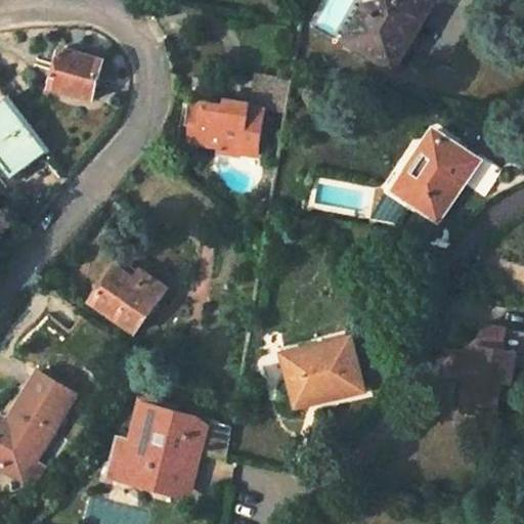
[(427,2),(423,0),(369,0),(348,37),(347,40),(395,69),(416,35),(410,32),(427,2)]
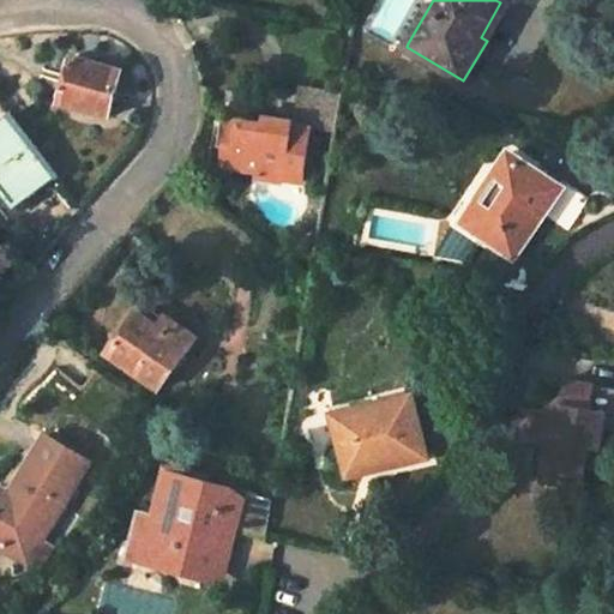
[(74,58),(61,104),(109,119),(124,71),(74,58)]
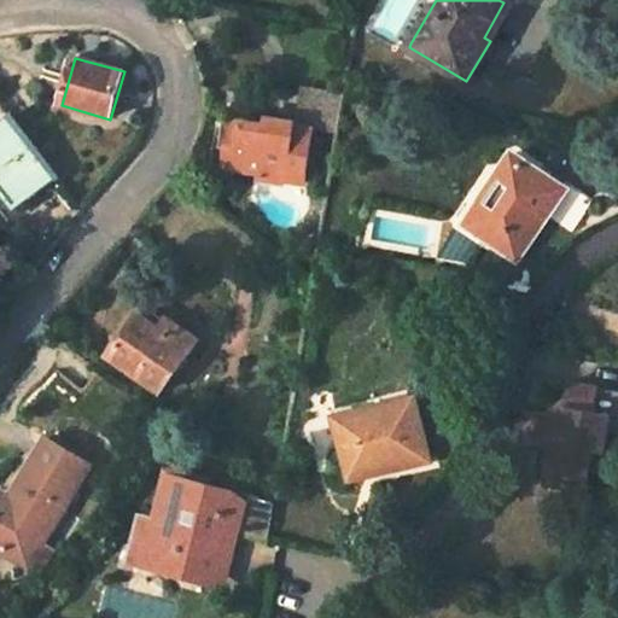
[(13,116),(0,126),(0,188),(17,211),(59,179),(13,116)]
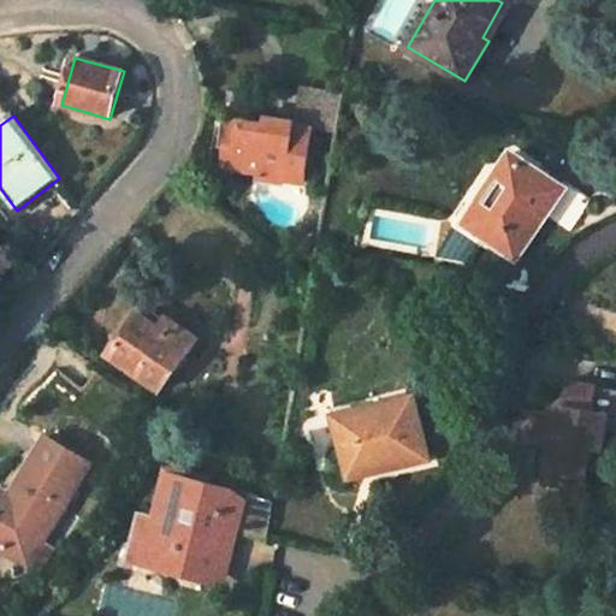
[(232,119),(225,166),(261,172),(260,178),(285,184),(285,181),(302,183),(311,131),(296,128),(296,124),(270,120),(271,126),(232,119)]
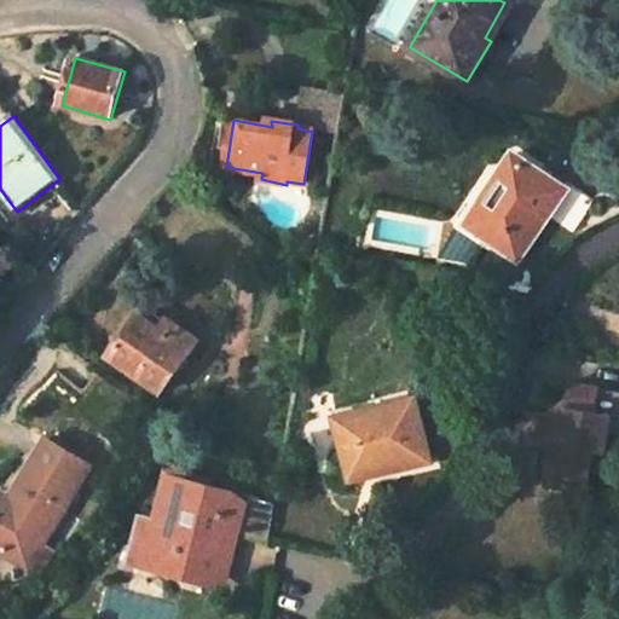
[(565,187),(516,154),(480,206),(482,207),(470,224),(520,259),(551,212),(549,209),(565,187)]
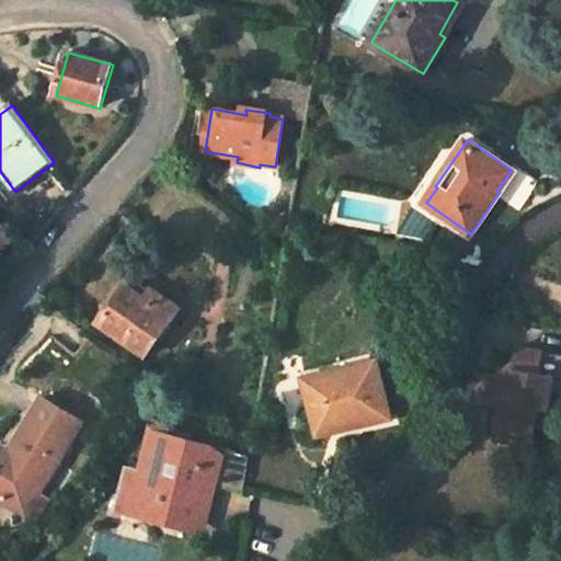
[(0,244),(14,235),(0,216),(0,244)]
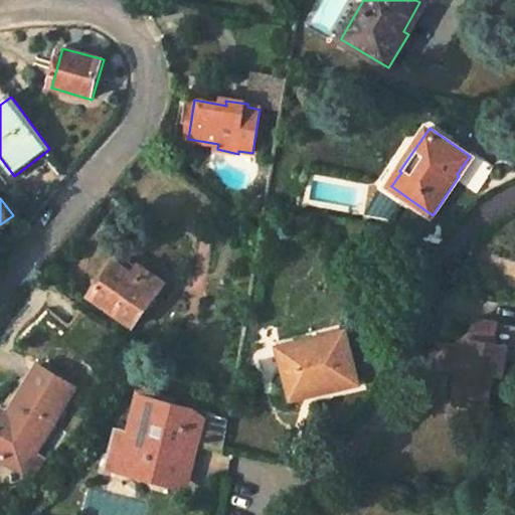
[(117,262),(92,296),(134,326),(164,284),(139,266),(134,274),(117,262)]
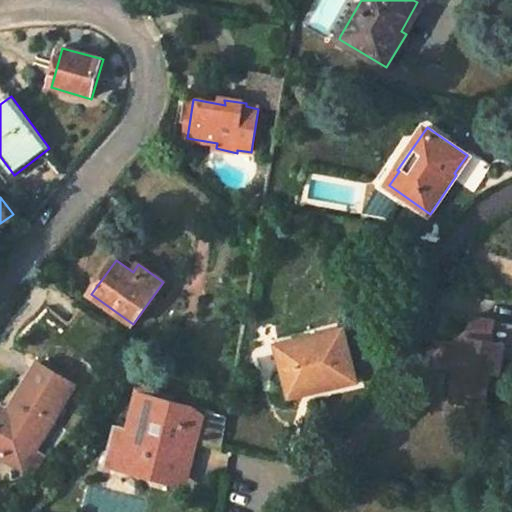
[(484,338),(475,343),(455,340),(450,367),(471,371),(479,379),(477,394),(503,398),(506,378),(502,378),(503,363),(511,363),(511,327),(486,323),(484,338)]
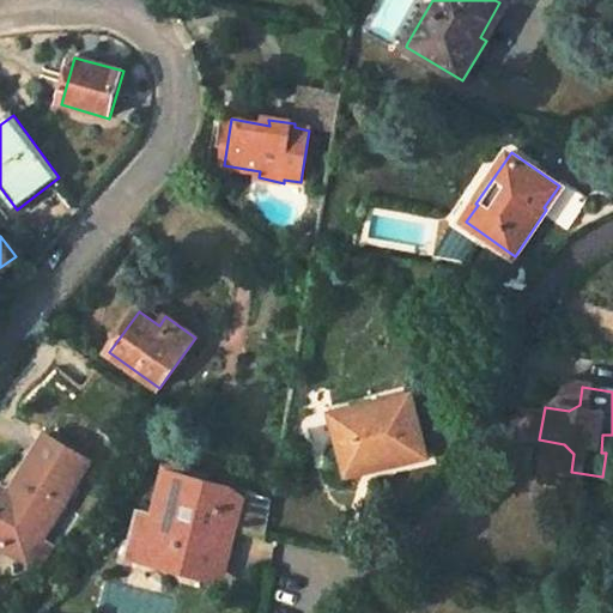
[(412,395),(334,413),(349,473),(396,462),(396,463),(426,456),(426,454),(412,395)]
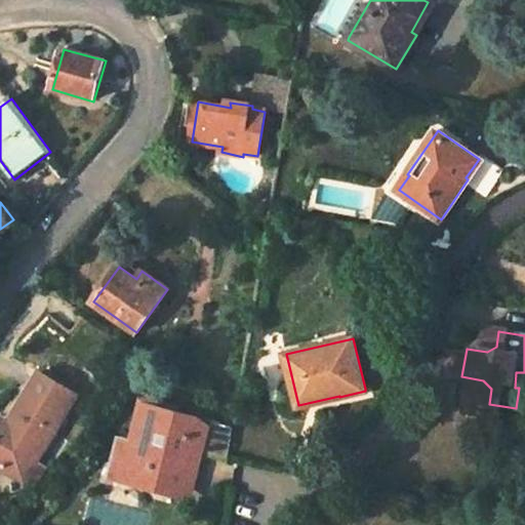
[(0,462),(25,475),(67,385),(30,367),(0,428),(0,462)]
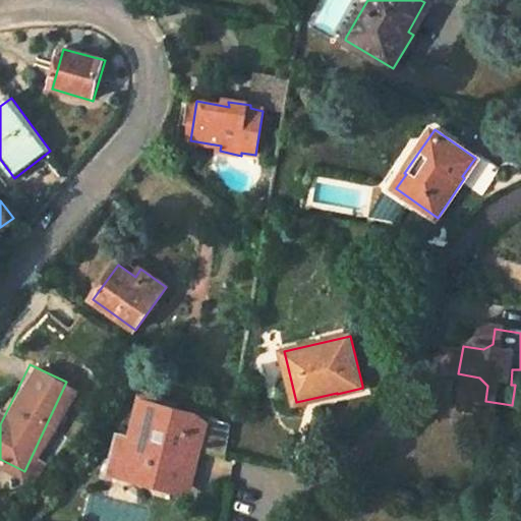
[(479,378),(474,409),(511,415),(512,405),(485,401),(487,386),(479,378)]
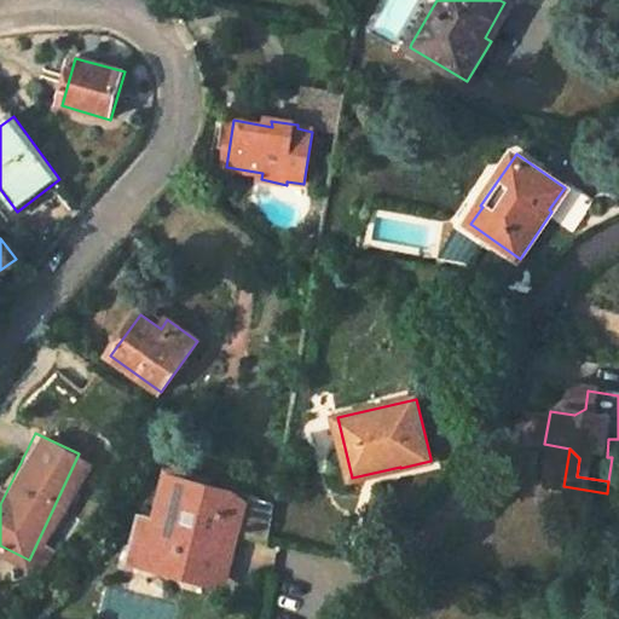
[(148,518),(137,555),(200,571),(204,580),(224,586),(239,532),(271,538),(277,505),(175,478),(163,521),(148,518)]
